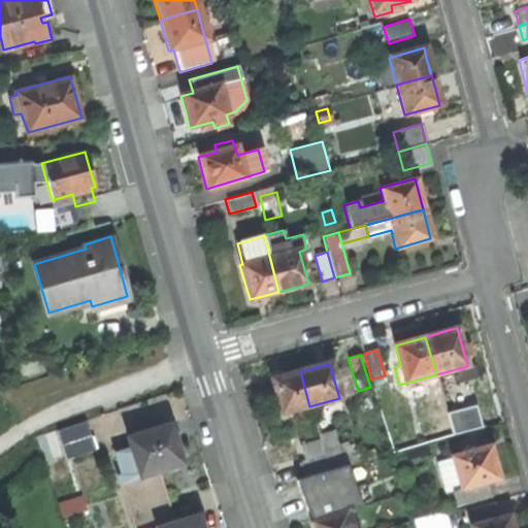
[(281,415),(309,406),(300,371),(281,376),(270,378),(281,415)]
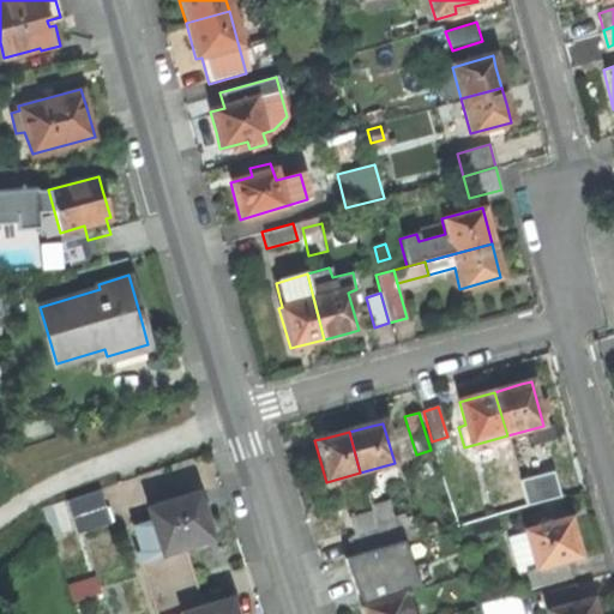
[(507,445),(495,449),(498,458),(492,459),(497,477),(497,479),(499,489),(517,485),(507,445)]
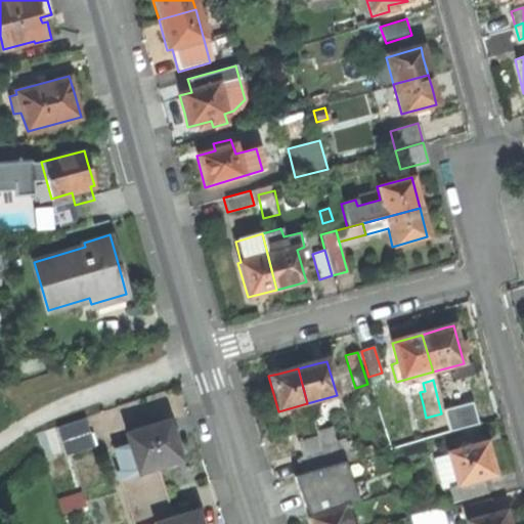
[(471,402),(443,410),(449,433),(478,425),(471,402)]
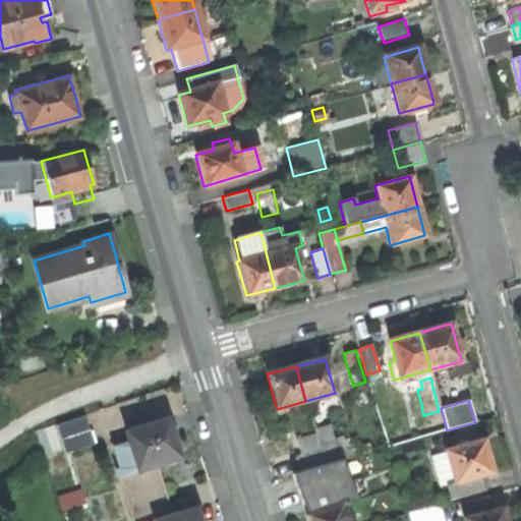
[(71,455),(101,445),(92,415),(61,425),(71,455)]
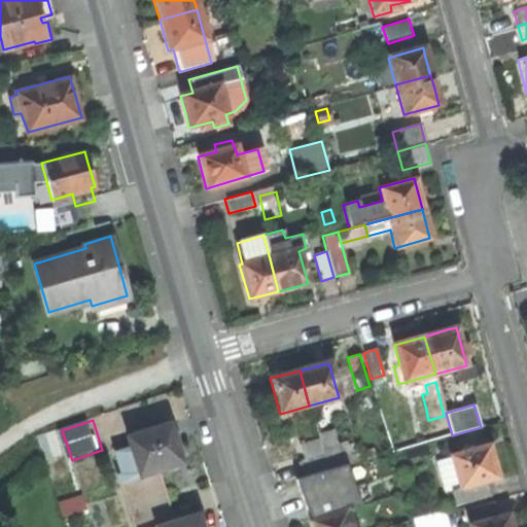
[(121,478),(133,511),(173,498),(165,471),(187,464),(180,444),(175,424),(156,430),(154,423),(133,429),(136,436),(133,437),(137,450),(120,455),(128,476),(121,478)]
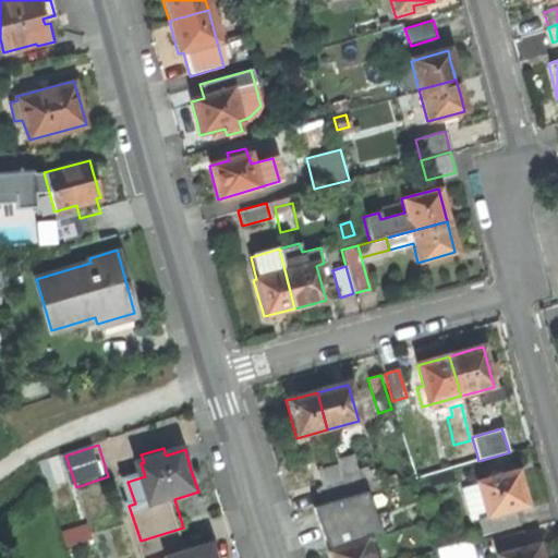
[(346,498),(361,494),(351,456),(336,460),(337,465),(346,498)]
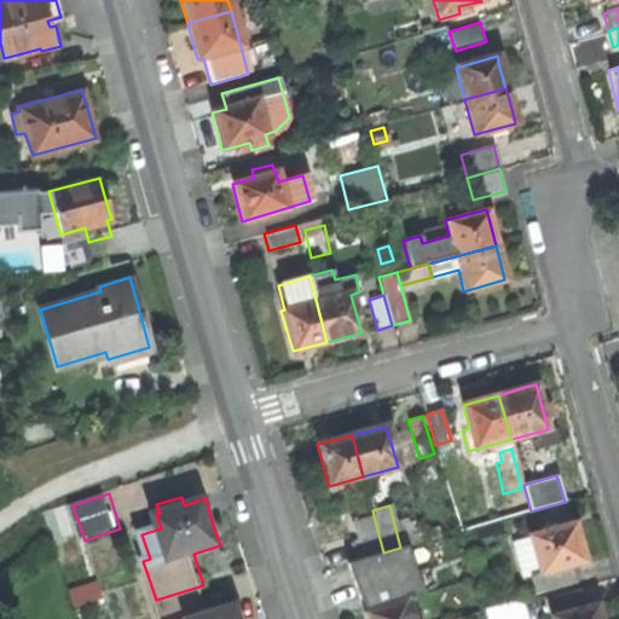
[(353,561),(383,553),(374,516),(350,522),(354,541),(348,543),(353,561)]
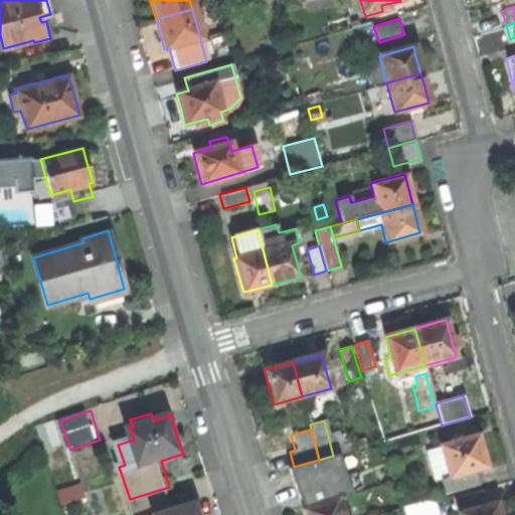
[(486,480),(483,468),(485,467),(480,450),(477,436),(440,447),(448,477),(457,475),(460,487),(486,480)]
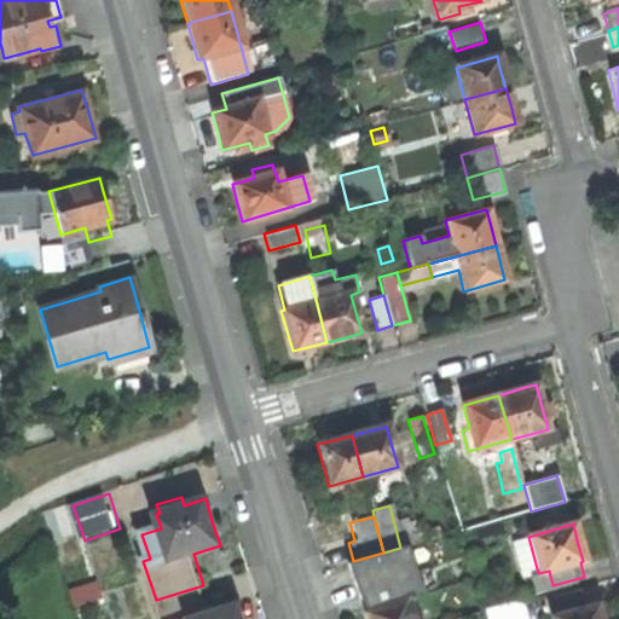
[(386,585),(437,571),(431,549),(406,555),(405,553),(379,560),(386,585)]
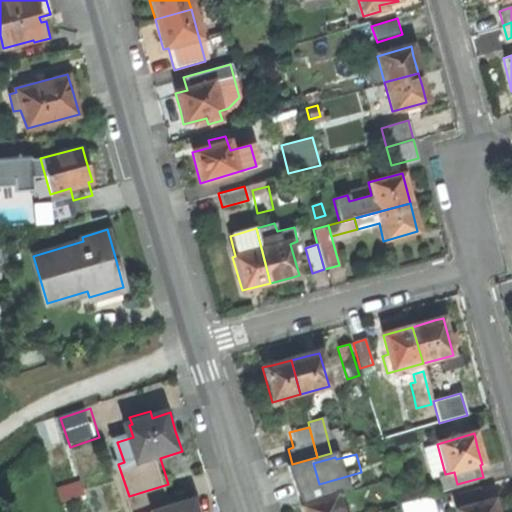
[(83,484),(64,489),(68,502),(87,496),(83,484)]
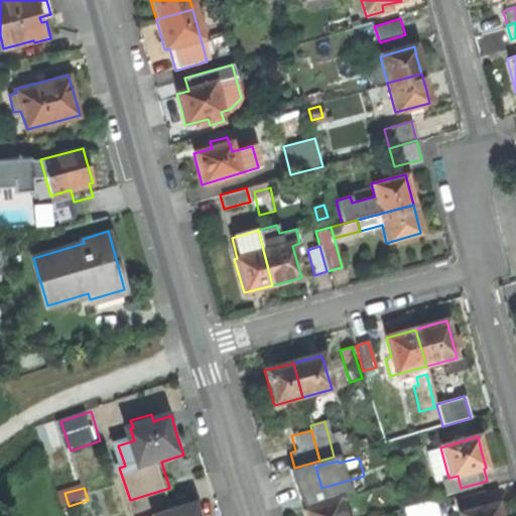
[(203,515),(200,505),(187,508),(186,504),(176,507),(169,488),(130,500),(135,515),(203,515)]
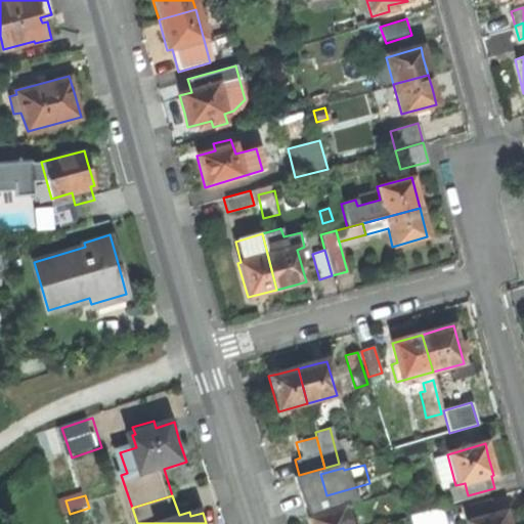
[(506,523),(504,514),(494,516),(490,501),(462,509),(465,523),(506,523)]
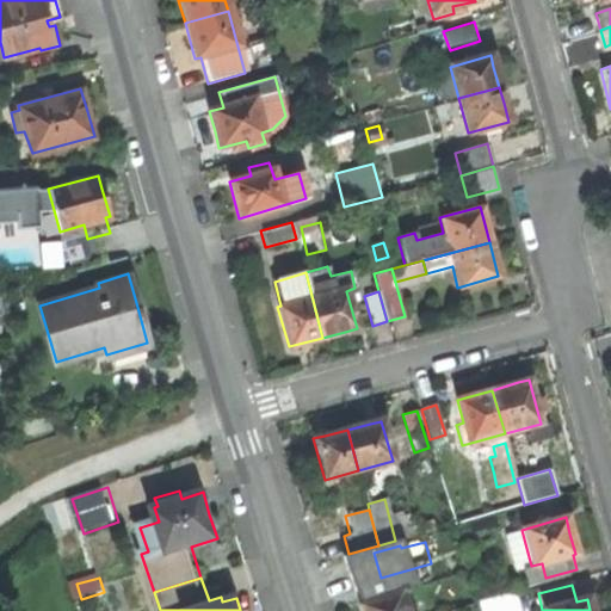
[(359,610),(405,610),(396,586),(364,597),(366,604),(358,606),(359,610)]
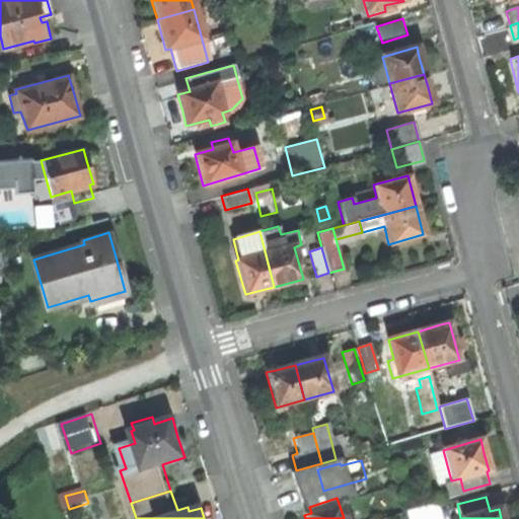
[(408,518),(434,518),(431,507),(406,514),(408,518)]
